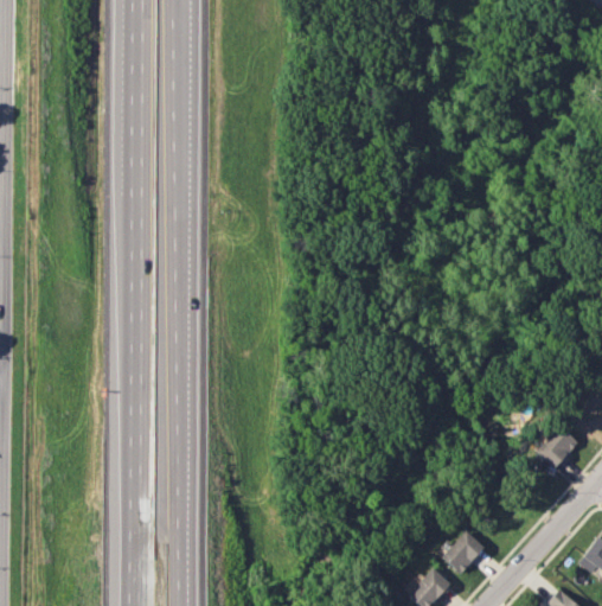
[(577,407),(595,388),(601,393),(601,415),(588,431),(572,415),(570,414),(577,407)]
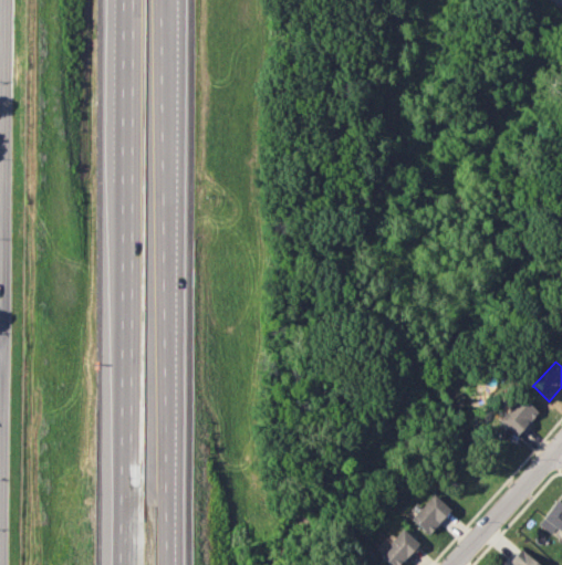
[(501,420),(523,397),(529,401),(541,412),(518,436),(501,420)]
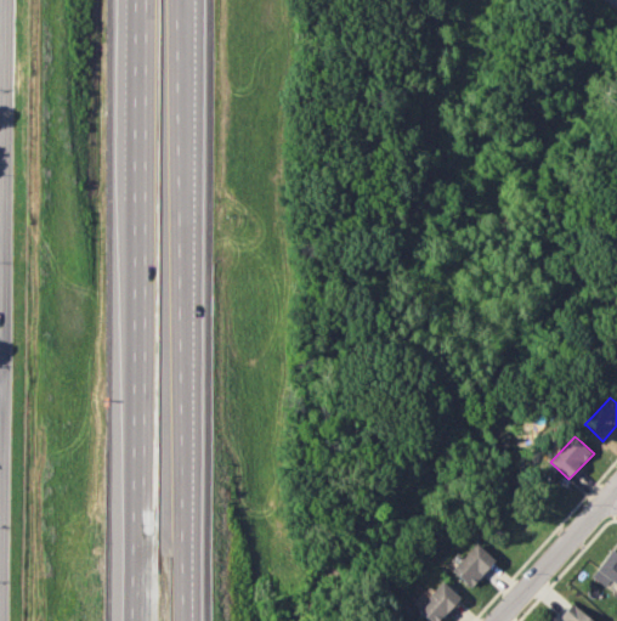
[(479,543),(497,560),(486,572),(486,575),(474,588),(454,571),(479,543)]
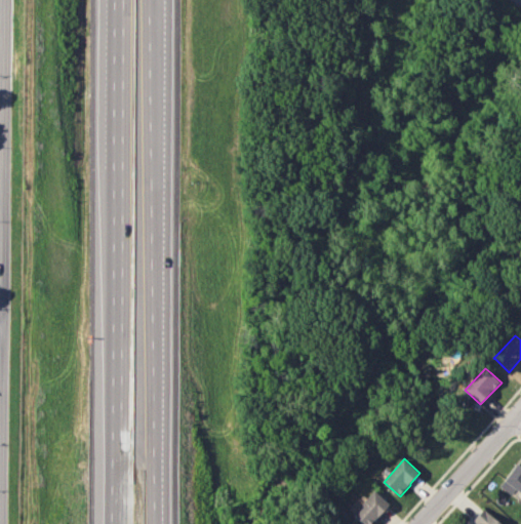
[(518,464),(520,466),(520,502),(501,487),(518,464)]
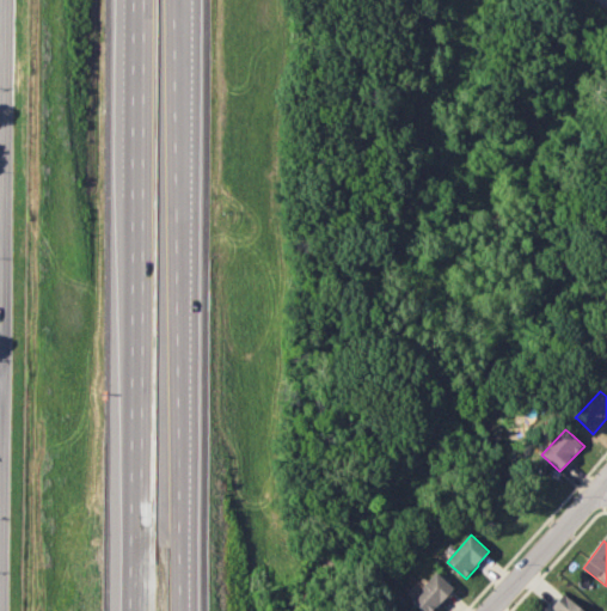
[(424,610),(412,600),(437,573),(455,588),(434,610),(424,610)]
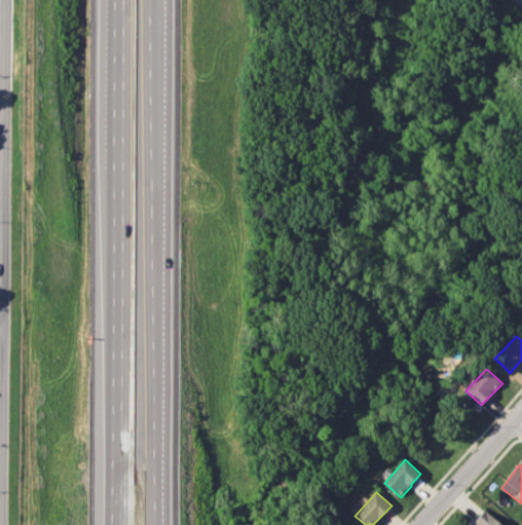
[(479,524),(477,523),(476,523),(485,511),(488,513),(502,524),(479,524)]
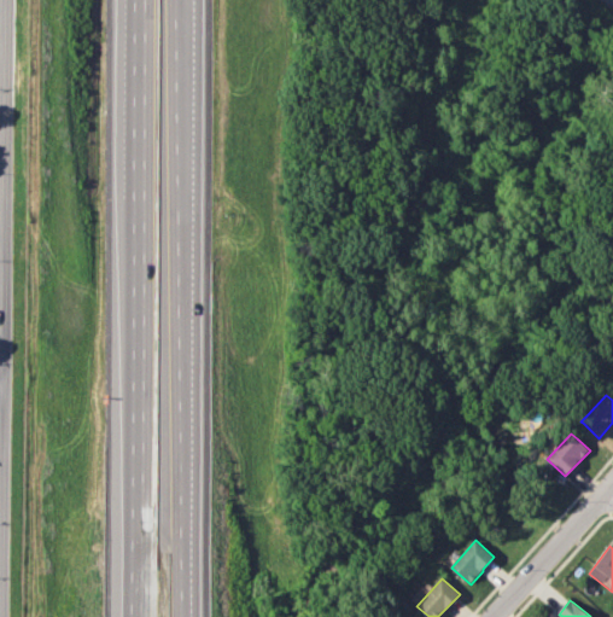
All buildings are outlined.
